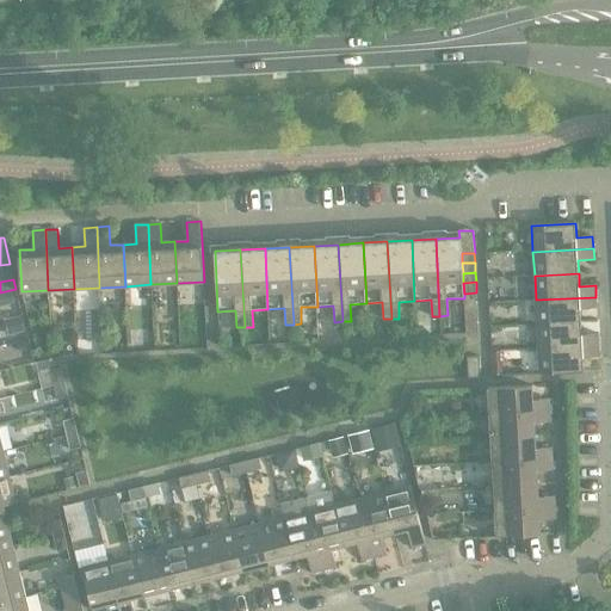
[(12,291),(0,294),(0,307),(16,303),(12,291)]
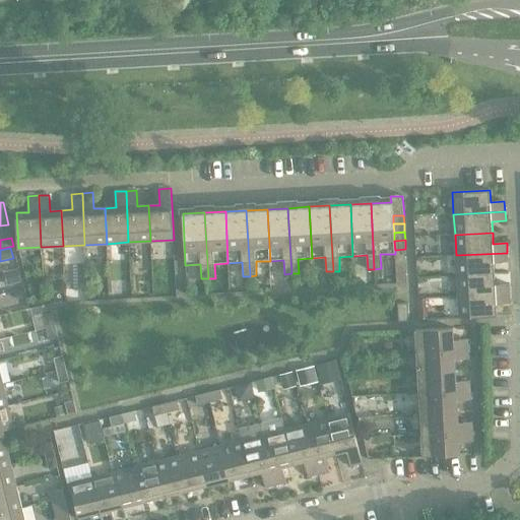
[(405,249),(395,250),(395,254),(395,258),(406,257),(405,249)]
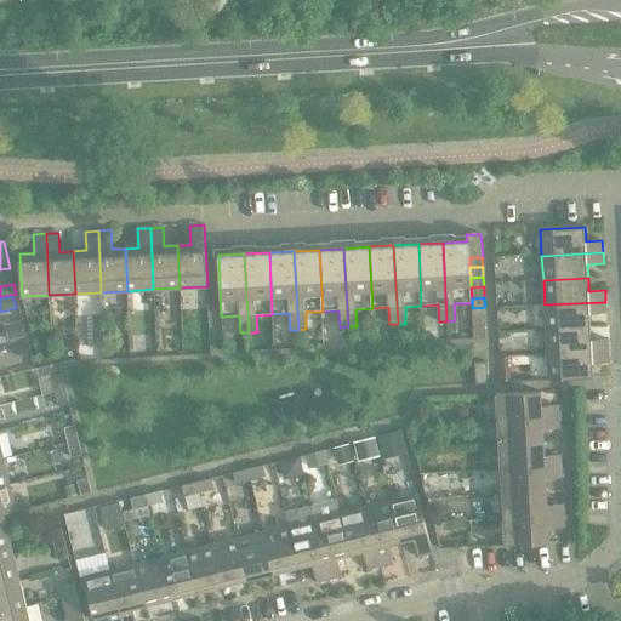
[(605,302),(545,305),(546,330),(591,328),(591,314),(607,313),(605,302)]
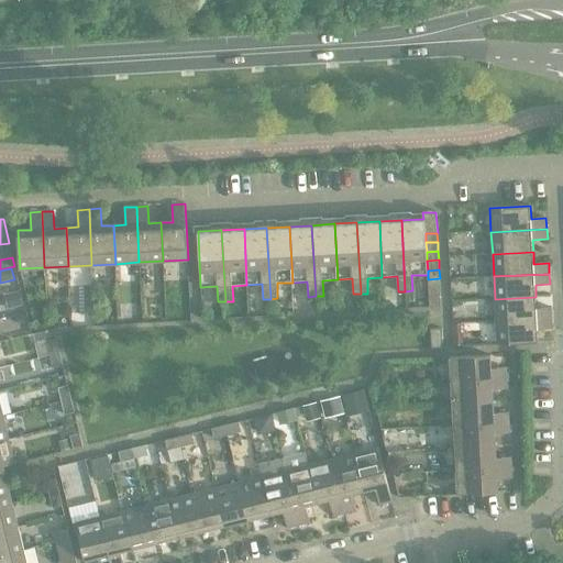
[(440,278),(428,279),(429,288),(440,288),(440,278)]
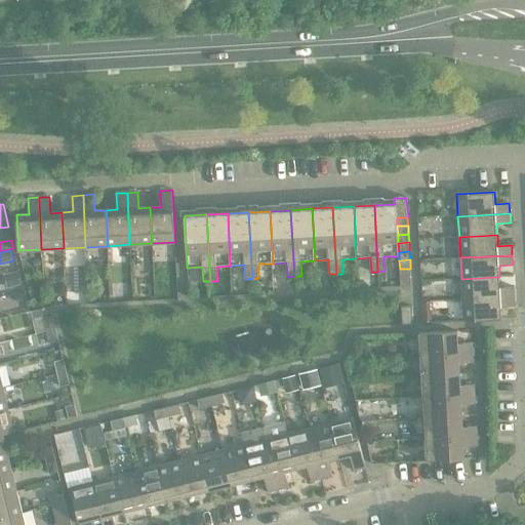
[(410,269),(400,269),(400,277),(410,277),(410,269)]
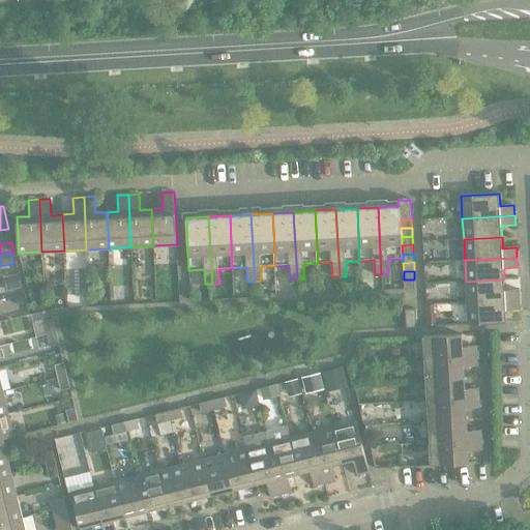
[(18,273),(6,276),(9,290),(21,287),(18,273)]
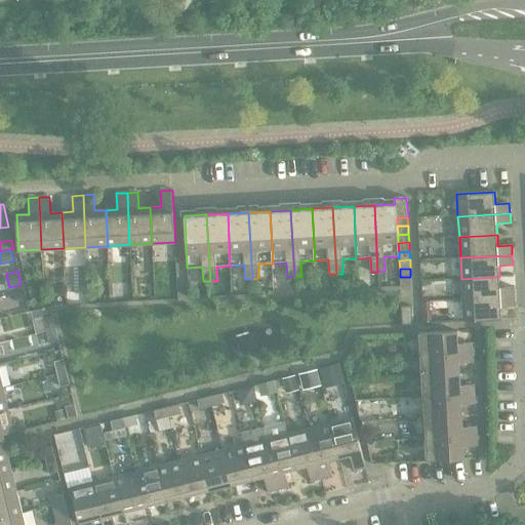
[(410,277),(400,277),(401,286),(411,286),(410,277)]
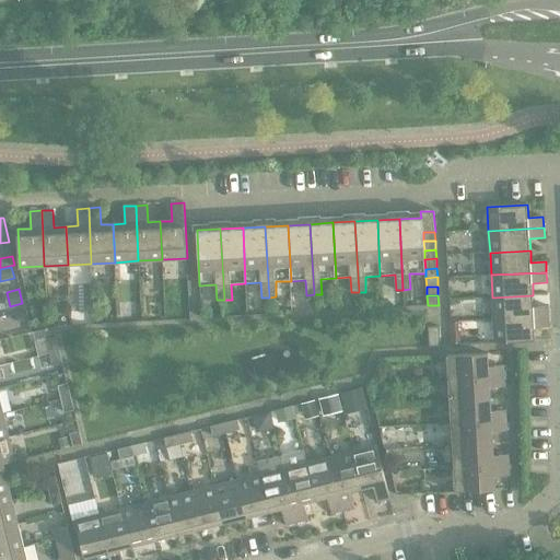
[(533,295),(492,298),(493,319),(549,316),(548,306),(534,306),(533,295)]
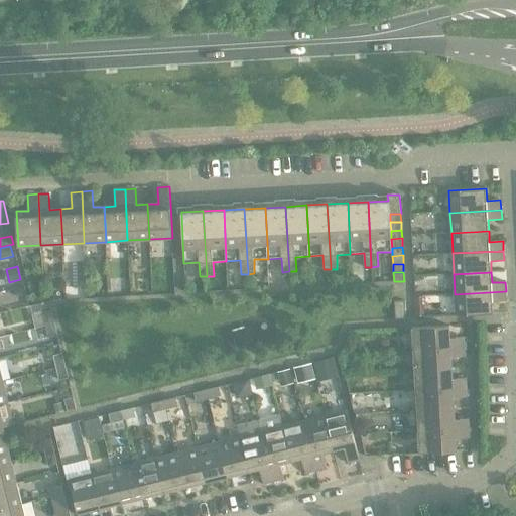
[(506,291),(455,294),(456,316),(493,313),(493,301),(506,301),(506,291)]
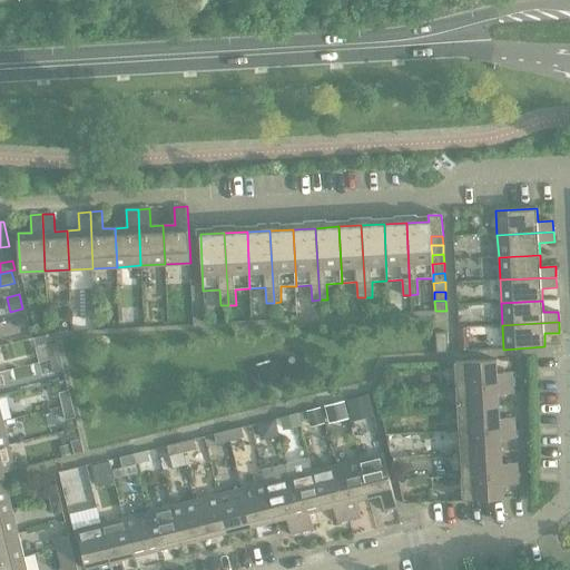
[(436,333),(436,343),(449,342),(448,333),(436,333)]
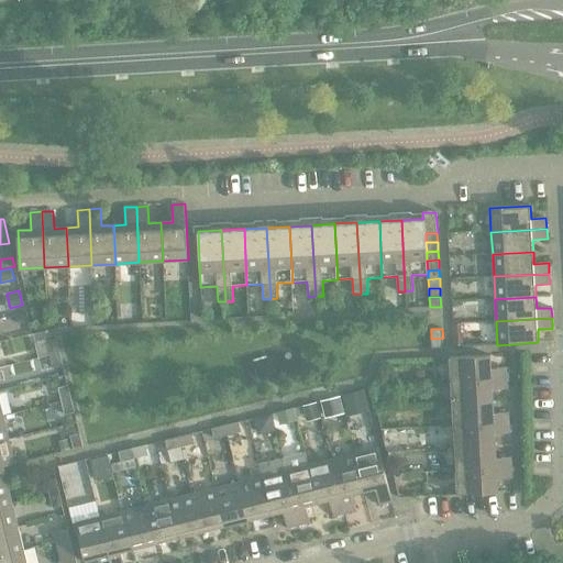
[(463,333),(454,334),(454,348),(463,346),(463,333)]
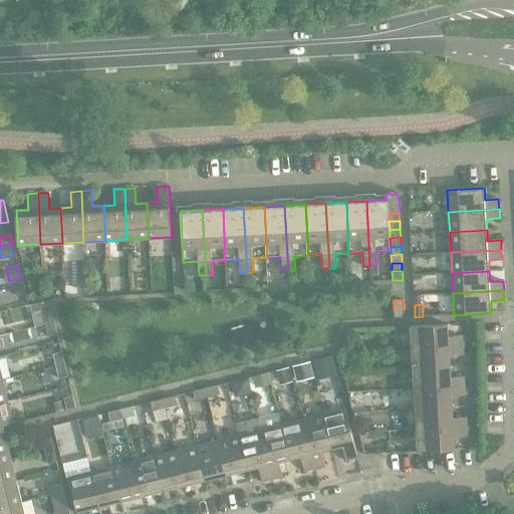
[(405,308),(394,309),(395,318),(405,317),(405,308)]
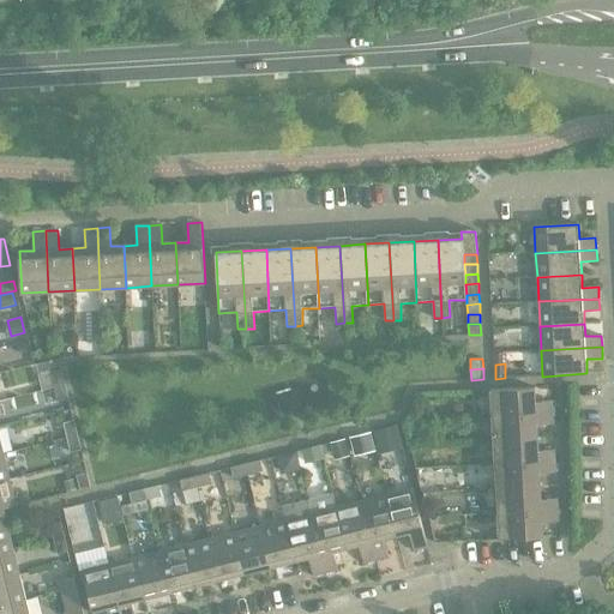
[(50,372),(54,386),(65,384),(61,369),(50,372)]
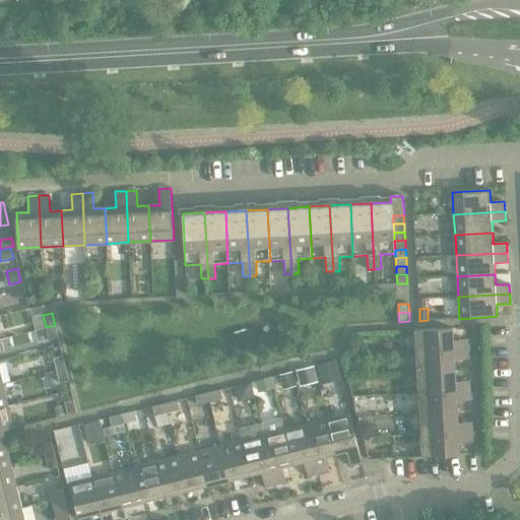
[(55,325),(46,327),(49,339),(58,337),(55,325)]
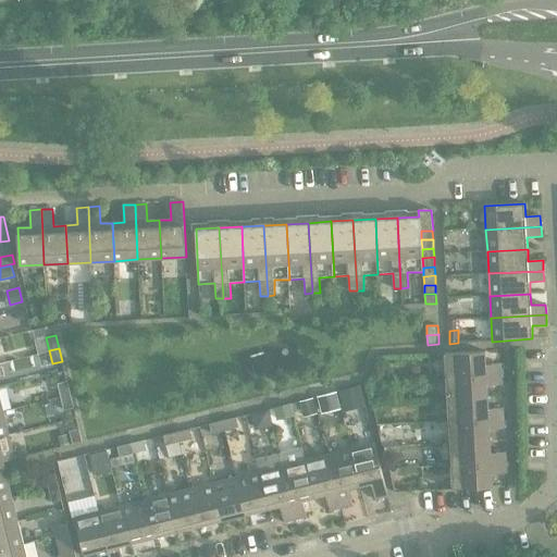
[(485,351),(445,354),(446,378),(502,374),(500,363),(486,364),(485,351)]
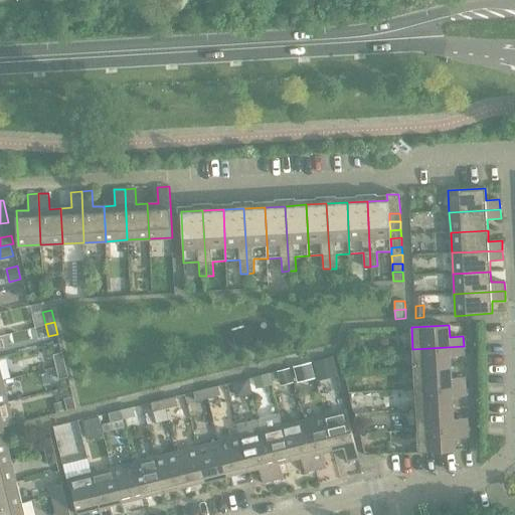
[(464,346),(412,349),(413,369),(451,367),(451,356),(464,355),(464,346)]
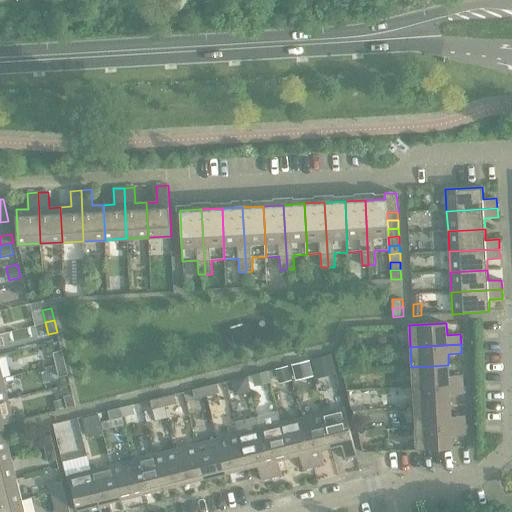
[(53,353),(56,365),(65,363),(62,350),(53,353)]
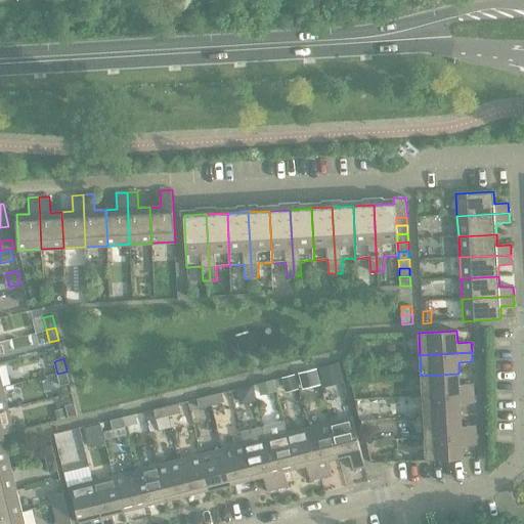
[(339,363),(318,369),(322,387),(344,382),(339,363)]
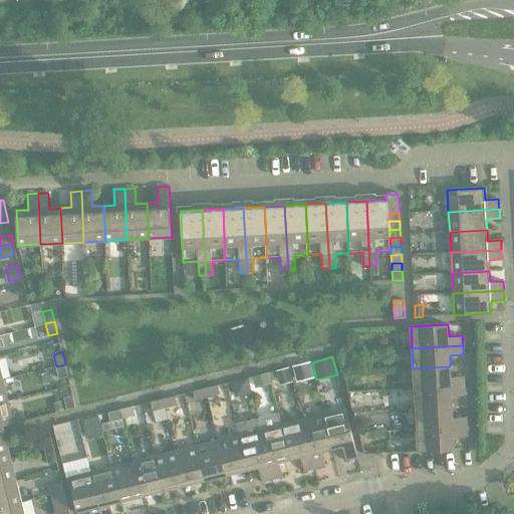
[(310,362),(293,366),(297,382),(314,377),(310,362)]
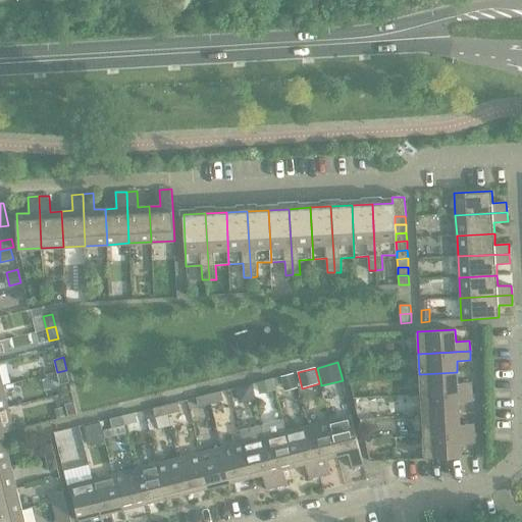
[(66,370),(57,372),(60,384),(69,382),(66,370)]
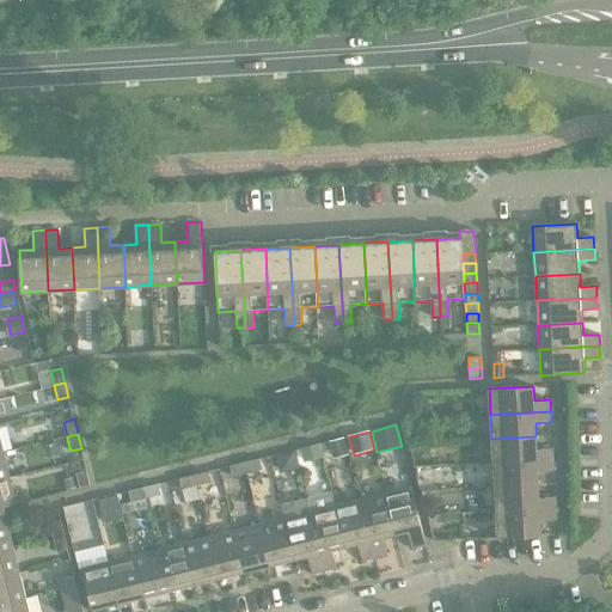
[(536,436),(491,439),(493,463),(554,460),(552,448),(537,450),(536,436)]
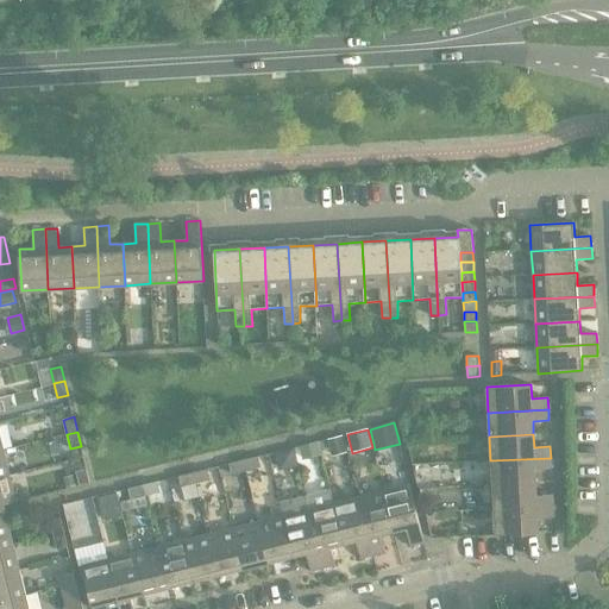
[(343,435),(328,439),(332,453),(346,450),(343,435)]
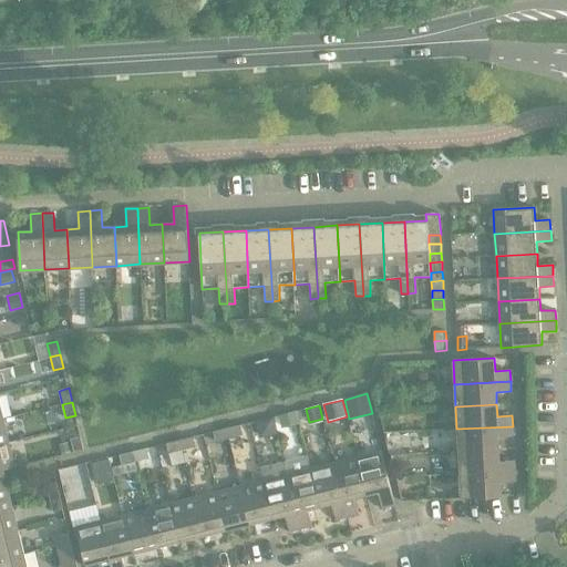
[(296,411),(279,415),(282,428),(299,423),(296,411)]
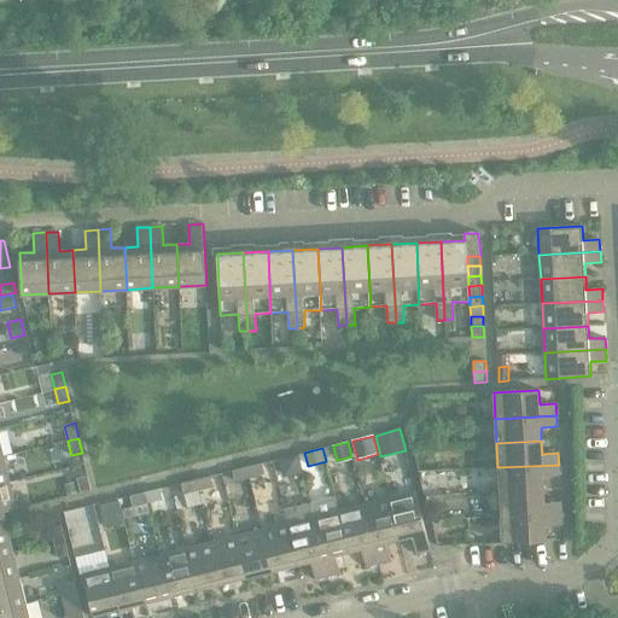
[(297,454),(279,459),(283,472),(290,477),(302,473),(297,454)]
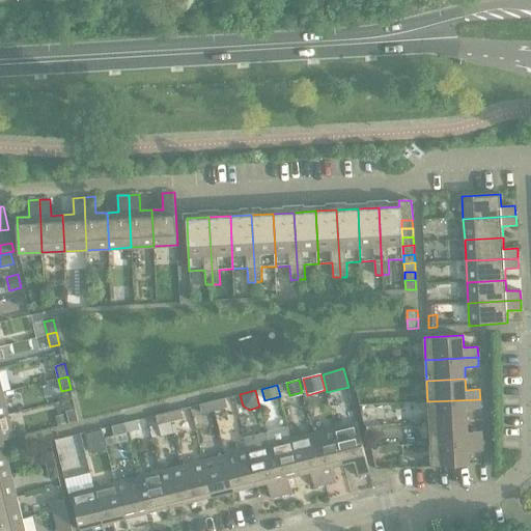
[(225,398),(213,401),(215,411),(227,408),(225,398)]
